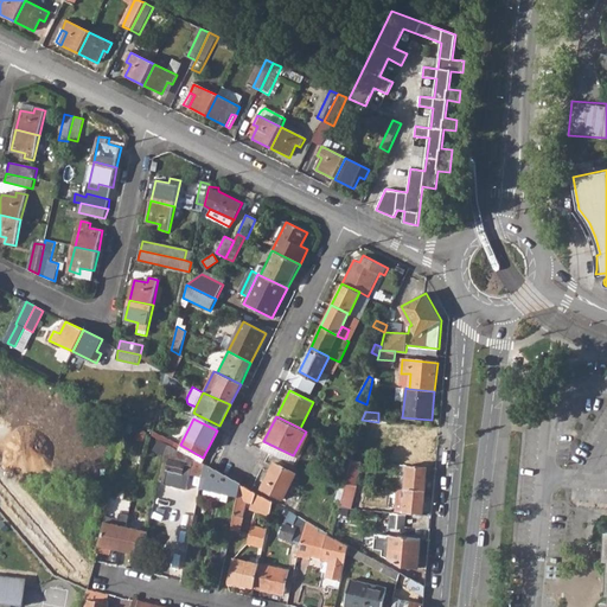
[(359,433),(388,436),(389,422),(378,422),(362,420),(359,433)]
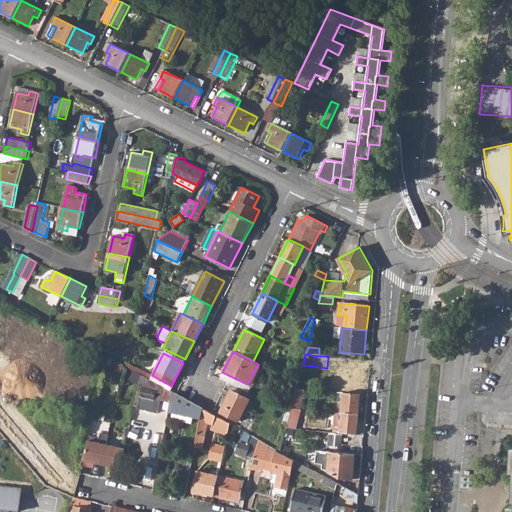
[(128,367),(150,379),(152,375),(128,363),(128,367)]
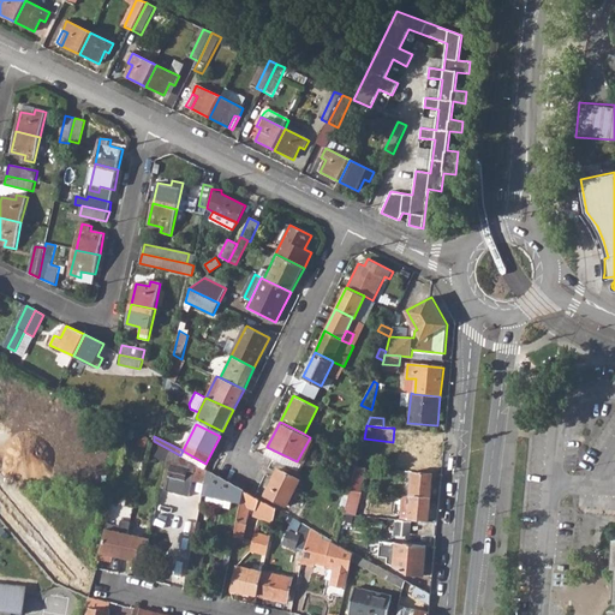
[(412,472),(433,473),(435,445),(408,442),(405,471),(412,472)]
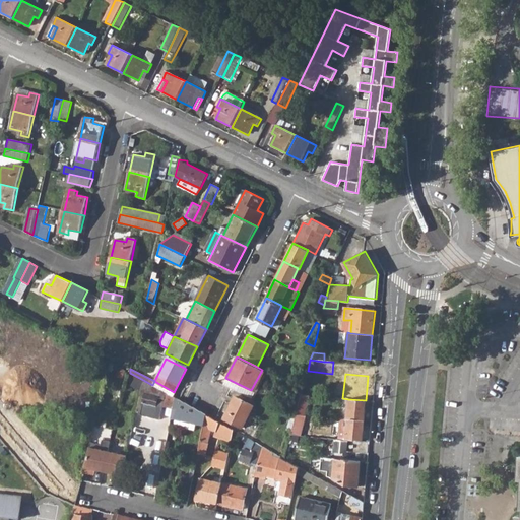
[(152,385),(150,394),(165,398),(167,392),(152,385)]
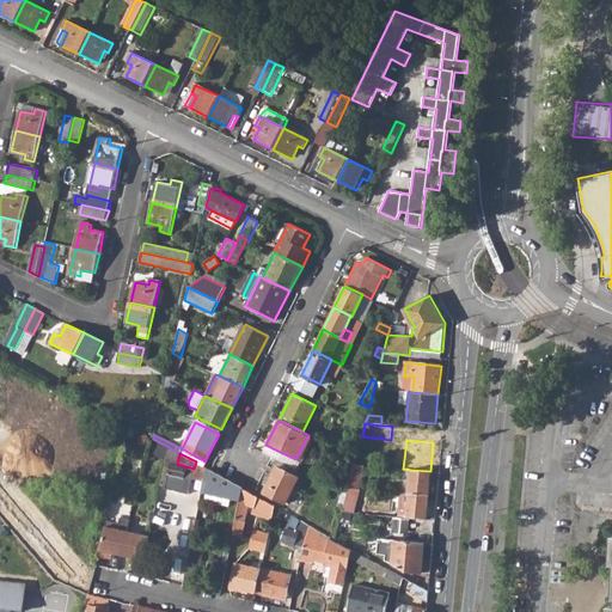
[(193,478),(194,469),(177,464),(171,463),(169,473),(193,478)]
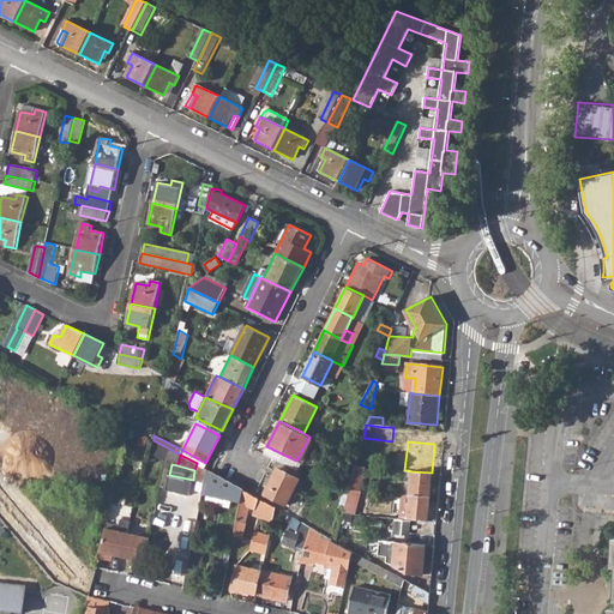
[(264,494),(287,505),(299,480),(277,468),(264,494)]
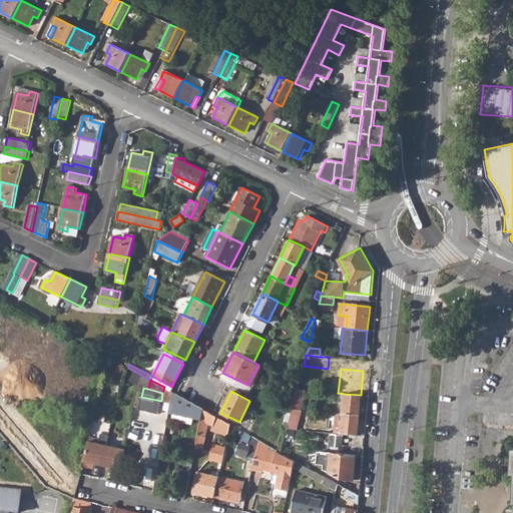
[(186,417),(200,420),(203,409),(176,394),(173,392),(169,408),(173,408),(170,419),(185,423),(186,417)]
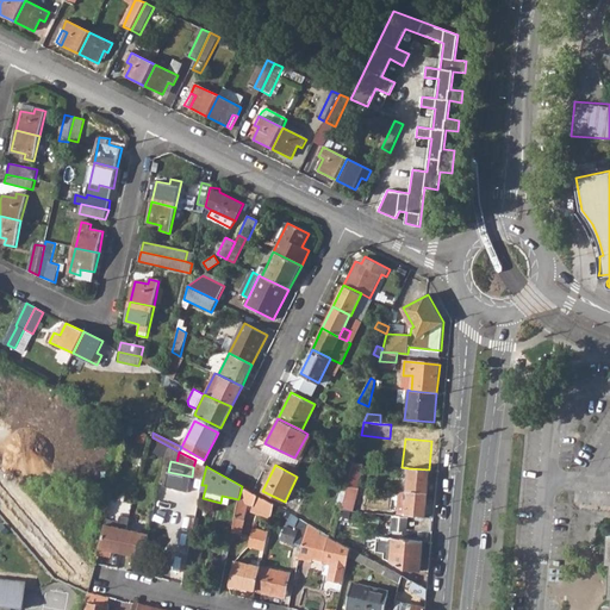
[(429,470),(409,468),(406,492),(408,492),(427,493),(429,470)]
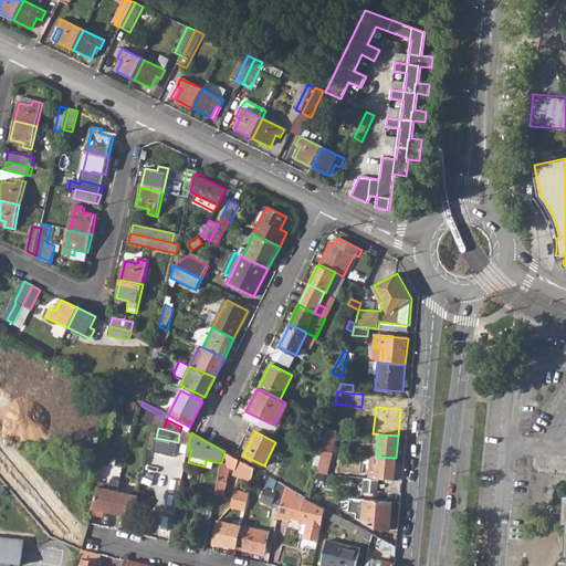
[(218,480),(226,482),(229,467),(234,470),(233,475),(251,480),(254,468),(224,451),(221,463),(218,480)]
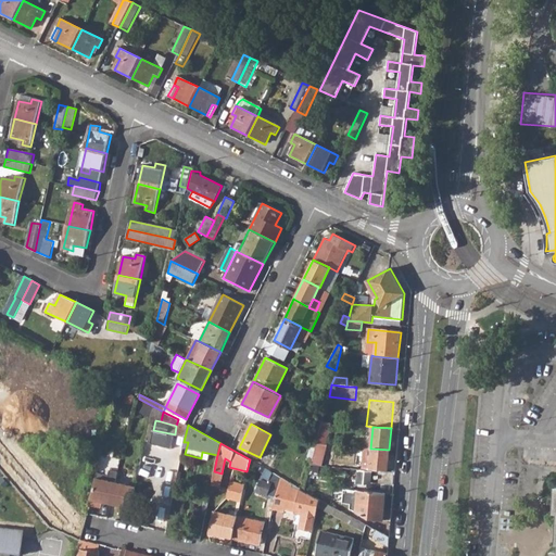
[(312,465),(319,465),(325,444),(317,443),(315,449),(313,457),(312,465)]
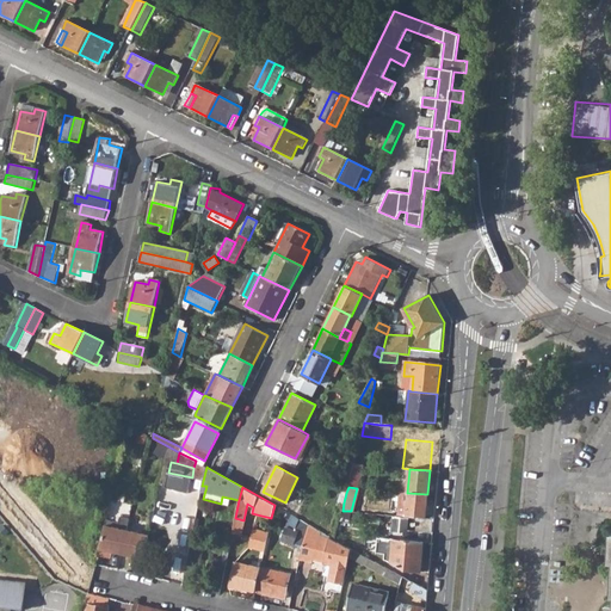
[(427,494),(408,493),(406,517),(425,519),(427,494)]
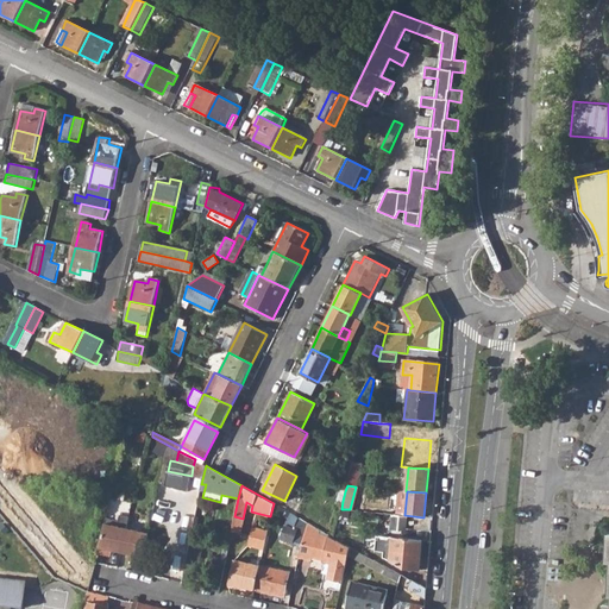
[(112,550),(120,552),(126,528),(130,516),(120,514),(119,520),(108,518),(99,553),(111,556),(112,550)]
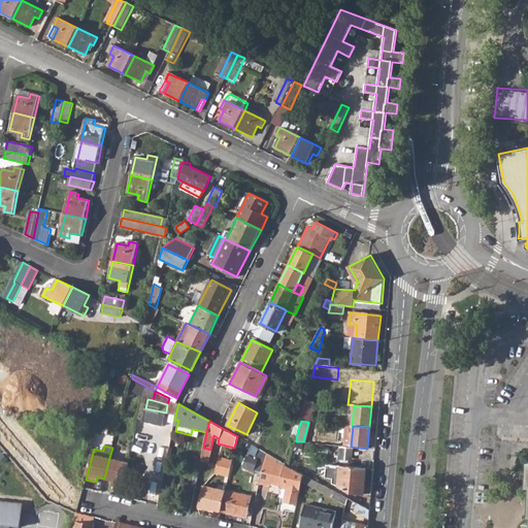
[(210,450),(203,448),(200,460),(208,462),(210,450)]
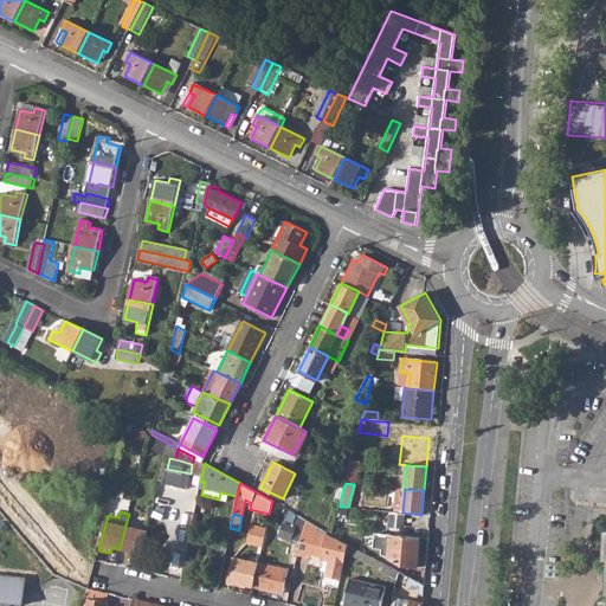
[(276,542),(285,546),(289,539),(300,542),(300,541),(305,519),(296,514),(291,526),(283,522),(276,542)]
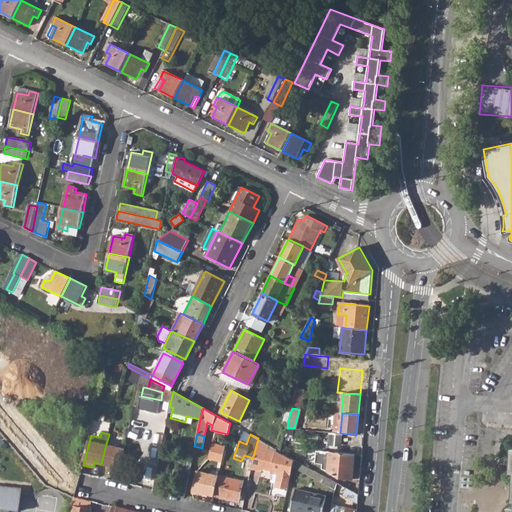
[(253,457),(264,459),(266,448),(276,451),(277,449),(258,438),(253,457)]
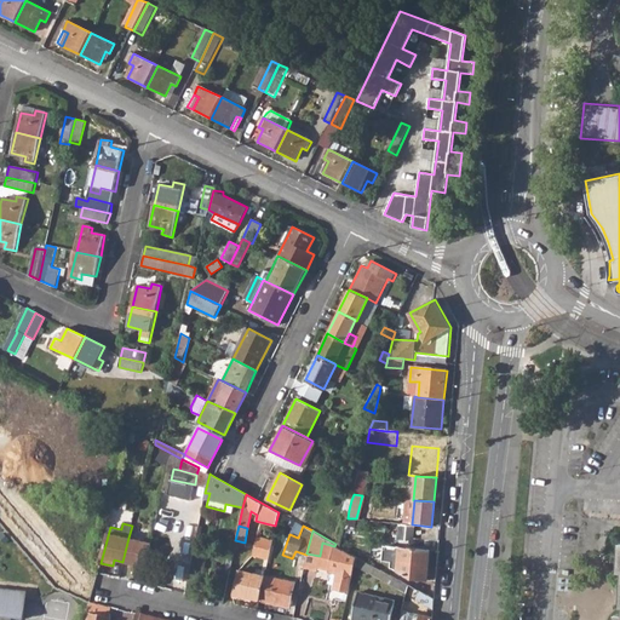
[(130,569),(143,573),(150,543),(128,538),(122,562),(131,564),(130,569)]
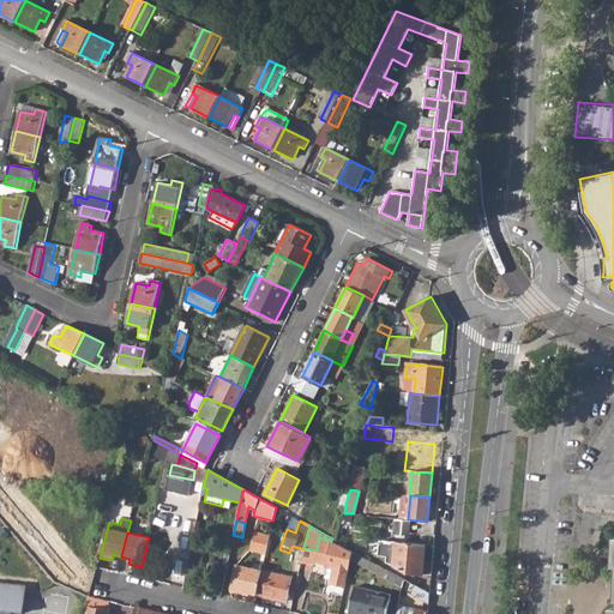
[(253,535),(251,543),(266,547),(269,539),(253,535)]
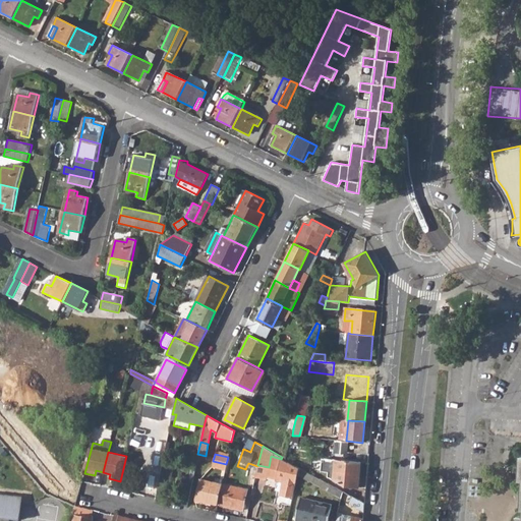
[(291,497),(294,483),(298,467),(281,459),(271,456),(269,467),(267,475),(277,478),(277,480),(282,481),(279,494),(291,497)]
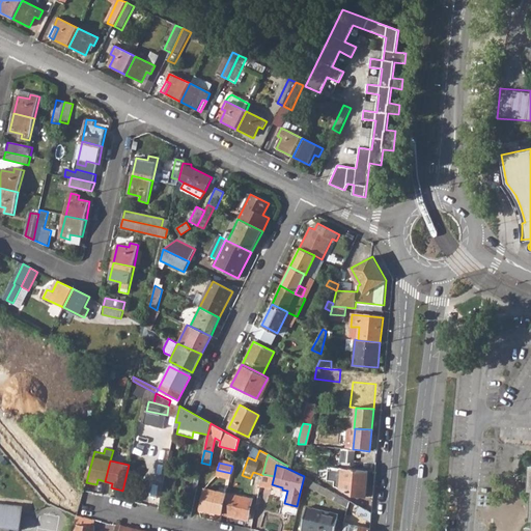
[(352,496),(365,497),(367,470),(329,467),(328,479),(334,480),(334,485),(352,496)]
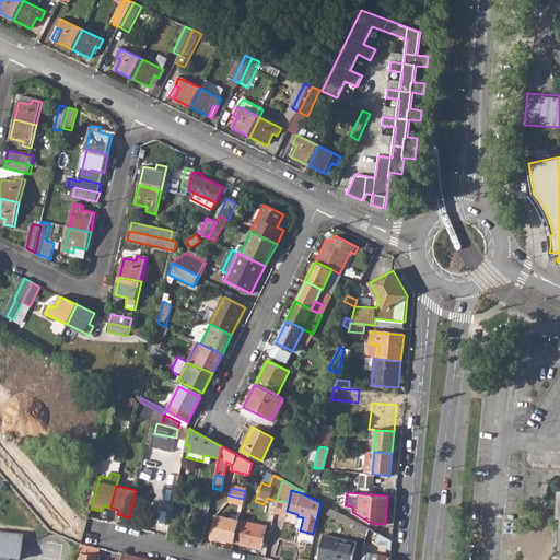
[(243,499),(229,496),(228,503),(242,506),(243,499)]
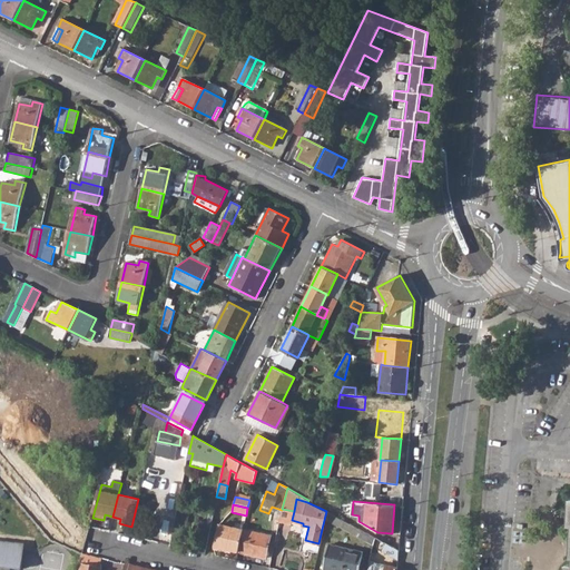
[(169,536),(178,538),(183,522),(185,522),(188,509),(176,507),(169,536)]
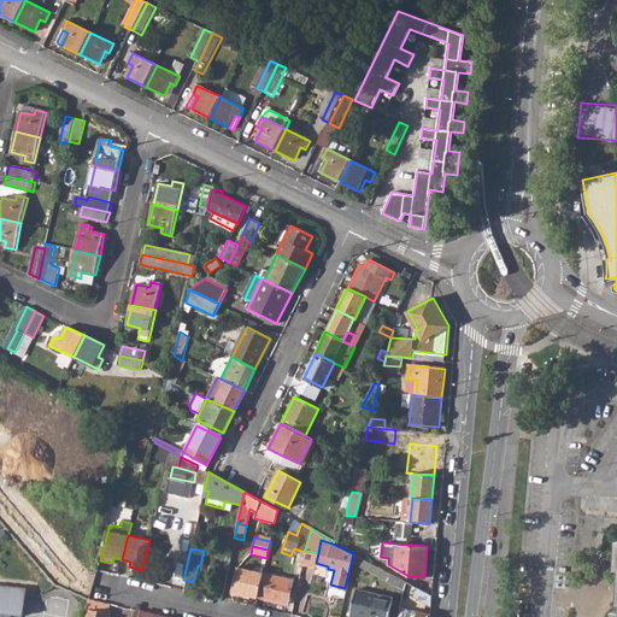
[(318,553),(305,551),(305,552),(303,563),(315,566),(316,563),(318,553)]
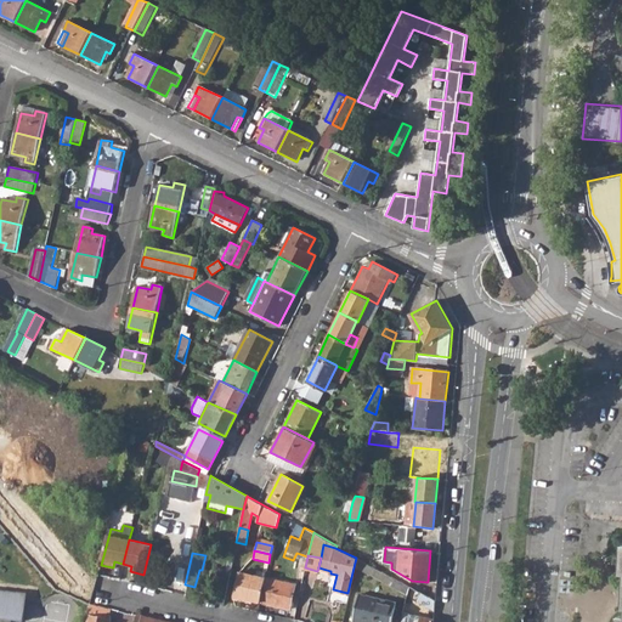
[(355,566),(407,595),(408,594),(410,586),(357,558),(355,566)]
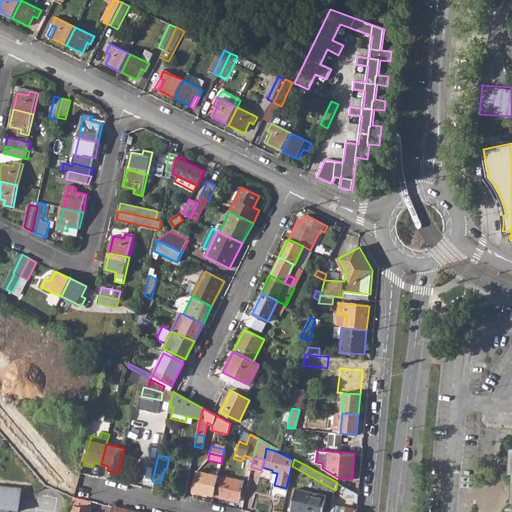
[(176,495),(183,496),(189,470),(179,468),(177,474),(181,475),(176,495)]
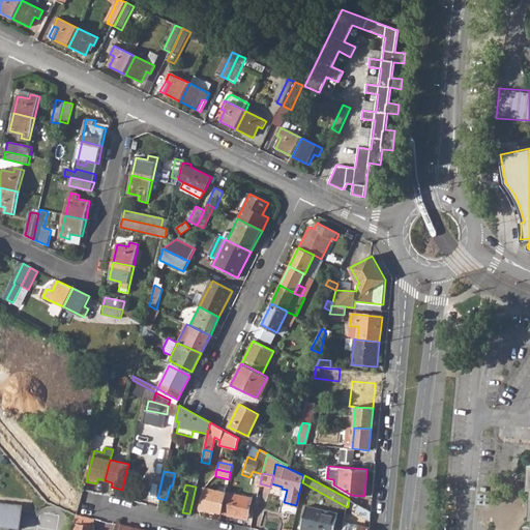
[(225,495),(203,490),(197,512),(219,518),(221,512),(225,495)]
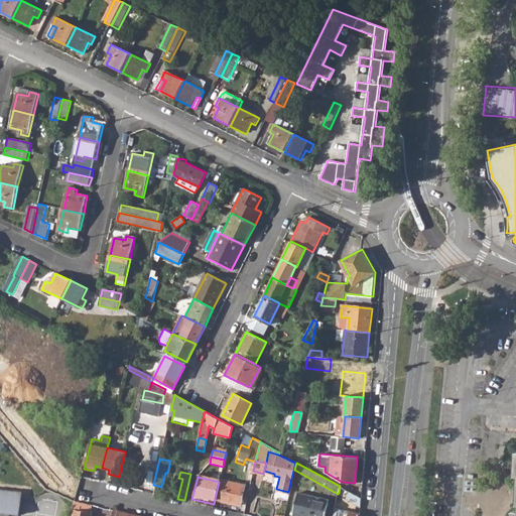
[(215,499),(239,505),(244,485),(220,479),(219,482),(215,499)]
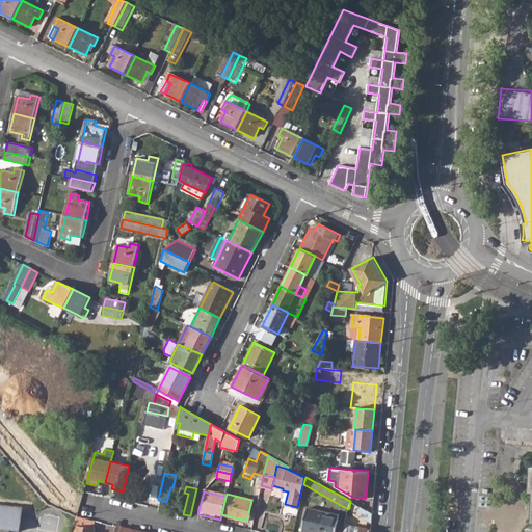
[(348,509),(372,522),(373,513),(350,501),(349,508),(348,509)]
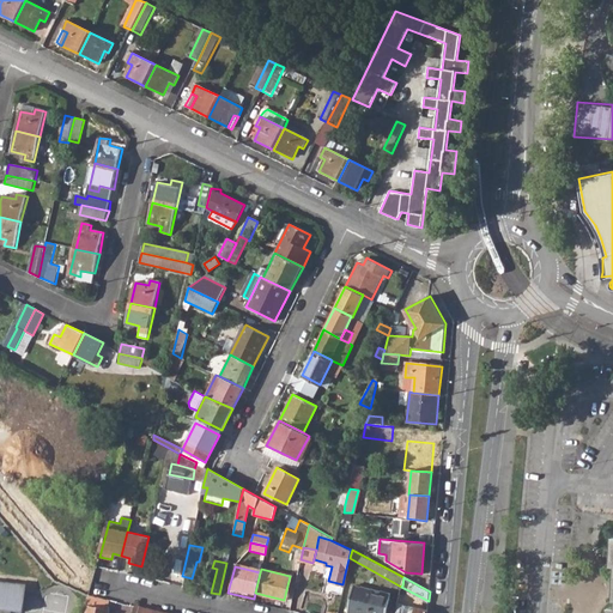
[(0,612),(13,612),(14,610),(25,611),(26,583),(0,581),(0,612)]
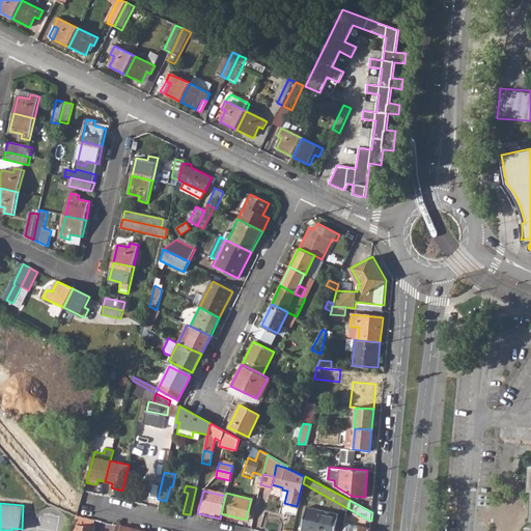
[(332,530),(337,513),(305,507),(299,530),(332,530)]
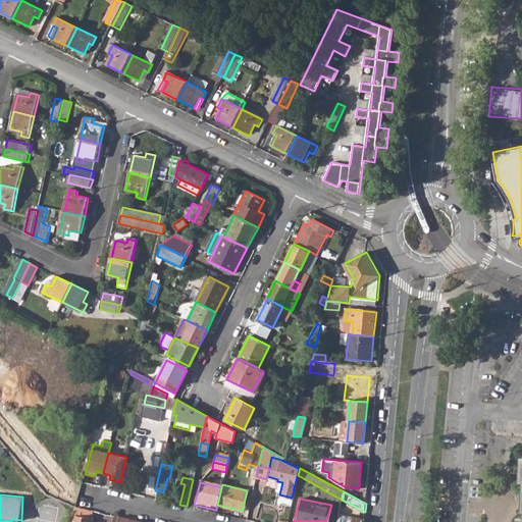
[(77,508),(74,521),(94,521),(95,519),(93,519),(95,511),(77,508)]
